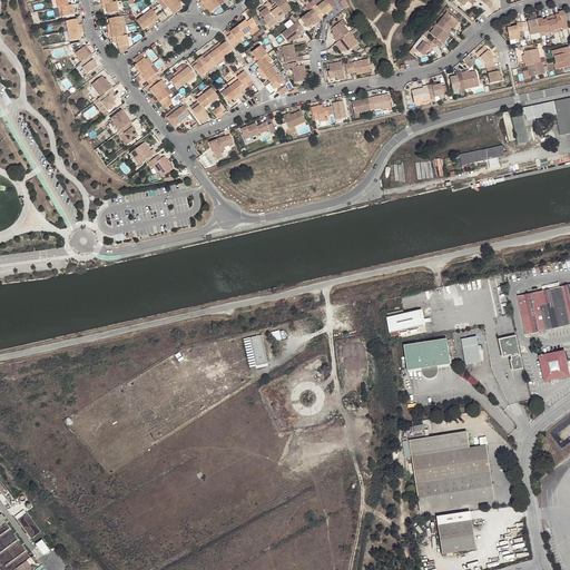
[(115,1),(104,2),(105,7),(108,7),(109,12),(120,10),(118,0),(115,1)]
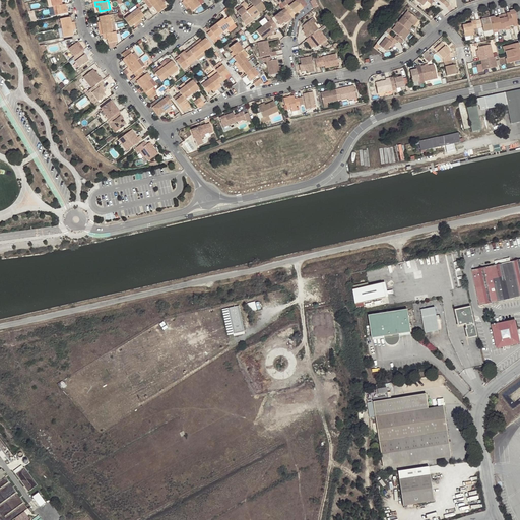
[(161,0),(154,6),(159,13),(167,7),(165,4),(167,1),(166,0),(161,0)]
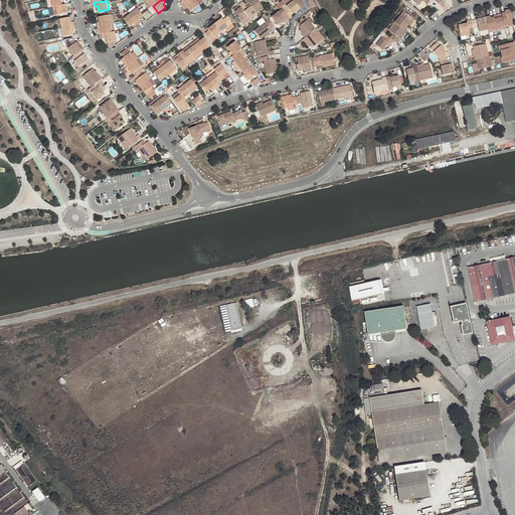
[(190,0),(184,5),(186,8),(188,7),(192,11),(200,5),(195,0),(190,0)]
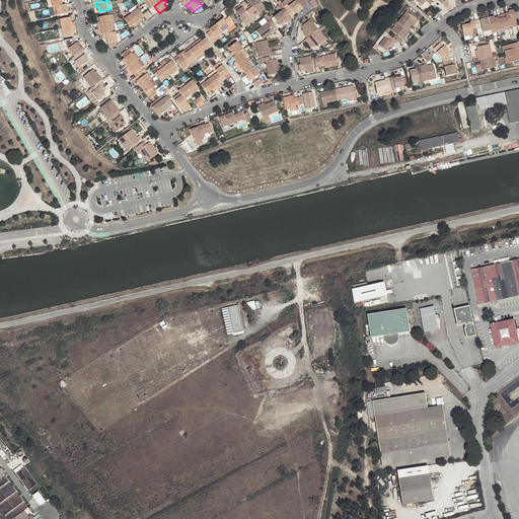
[(268,9),(261,0),(252,0),(251,2),(254,7),(255,7),(261,14),(268,9)]
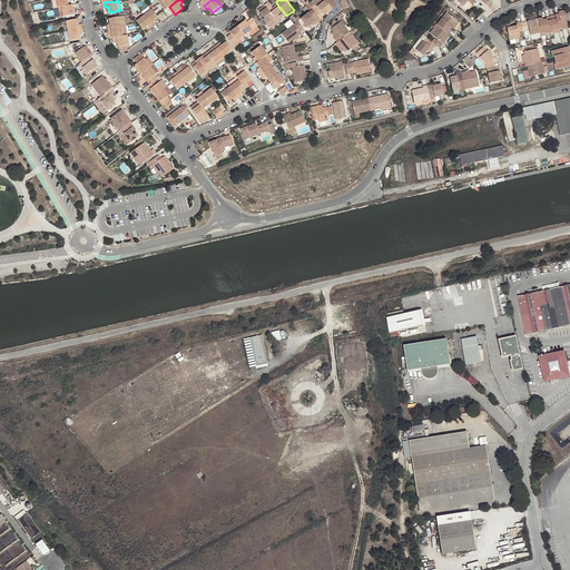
[(323,21),(327,18),(326,17),(335,10),(328,1),(320,8),(321,9),(316,12),(323,21)]
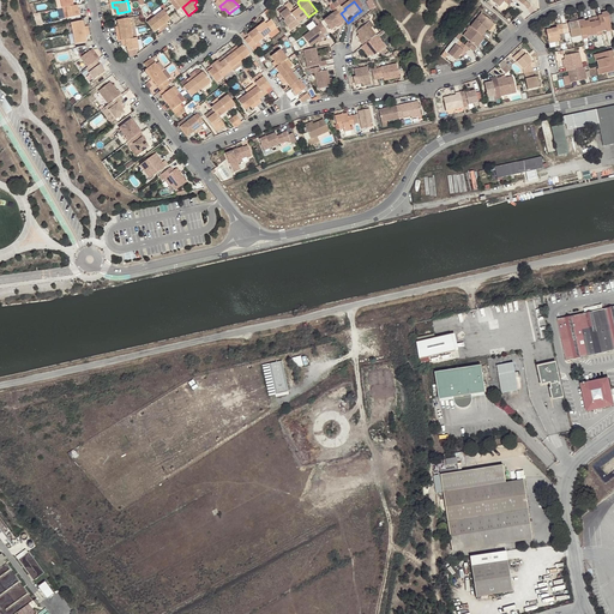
[(76,2),(65,5),(66,10),(68,10),(70,14),(82,12),(79,2),(76,2)]
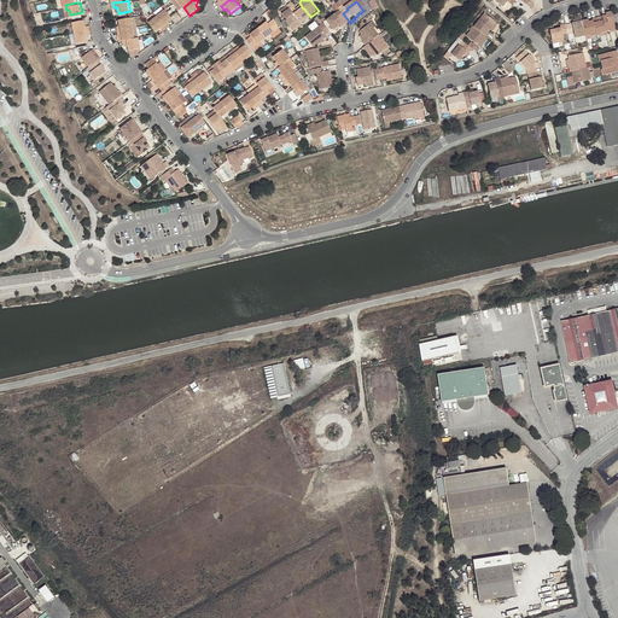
[(295,13),(289,6),(284,10),(286,12),(283,15),(284,17),(287,21),(286,22),(291,27),(299,21),(295,15),(295,13)]
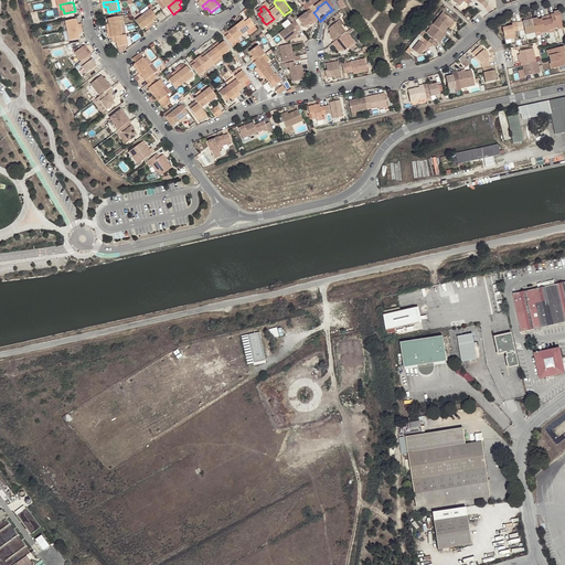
[(157,14),(152,8),(145,13),(153,25),(156,23),(155,20),(159,17),(157,14)]
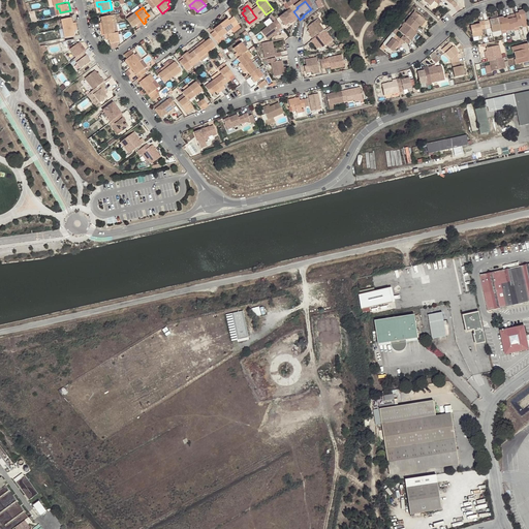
[(258,21),(266,16),(266,14),(260,7),(259,7),(252,12),(256,18),(258,21)]
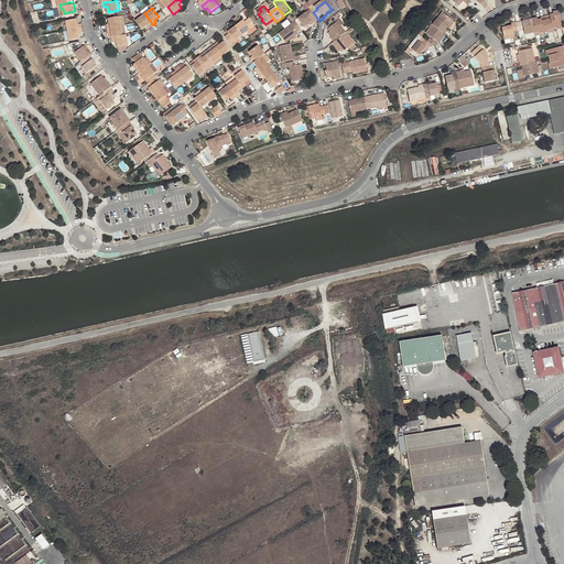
[(313,12),(312,10),(300,20),(306,29),(314,23),(315,24),(320,21),(313,12)]
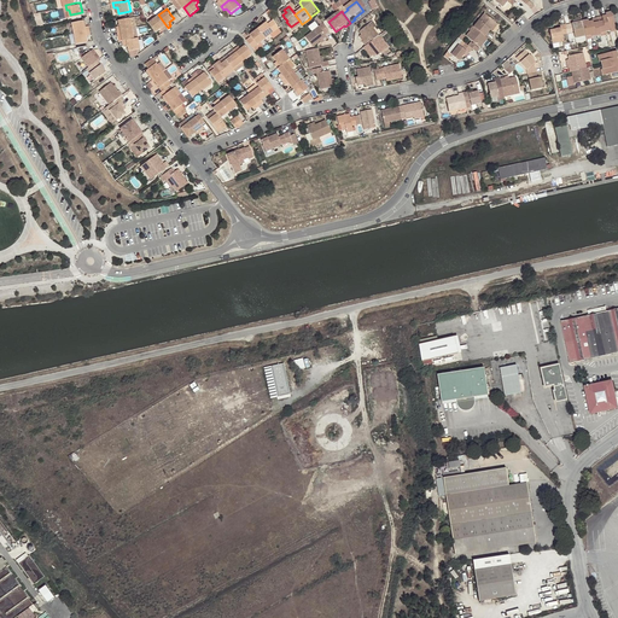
[(604,17),(583,22),(587,36),(593,35),(593,38),(602,35),(601,33),(607,33),(612,31),(611,29),(616,28),(612,12),(604,15),(604,17)]
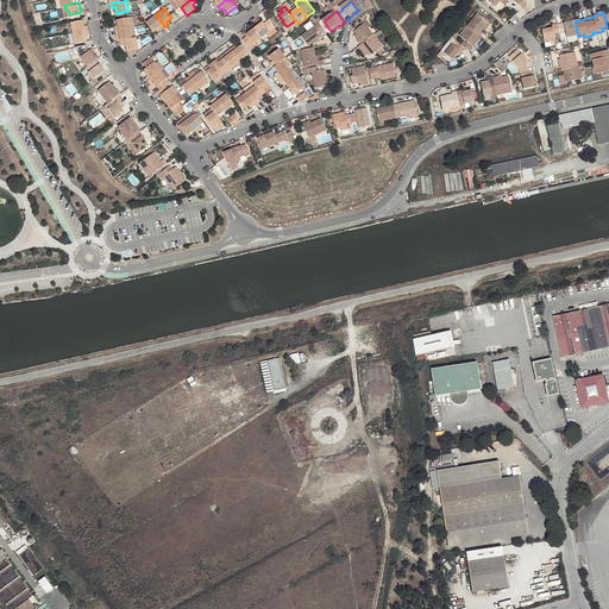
[(478,13),(468,26),(470,27),(479,35),(484,29),(483,27),(489,22),(478,13)]
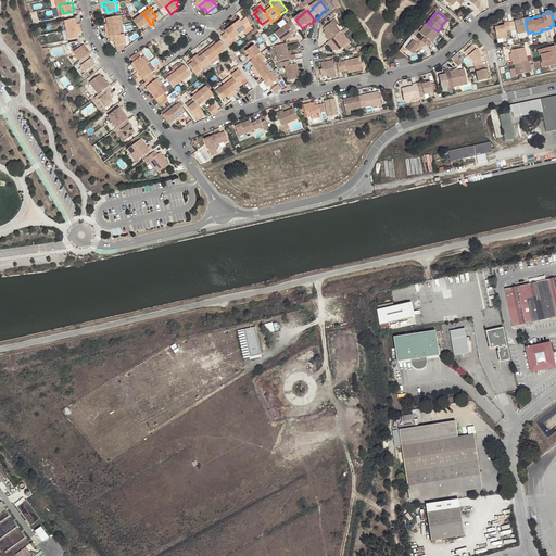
[(135,20),(136,21),(141,28),(146,25),(147,27),(151,25),(142,13),(135,20)]
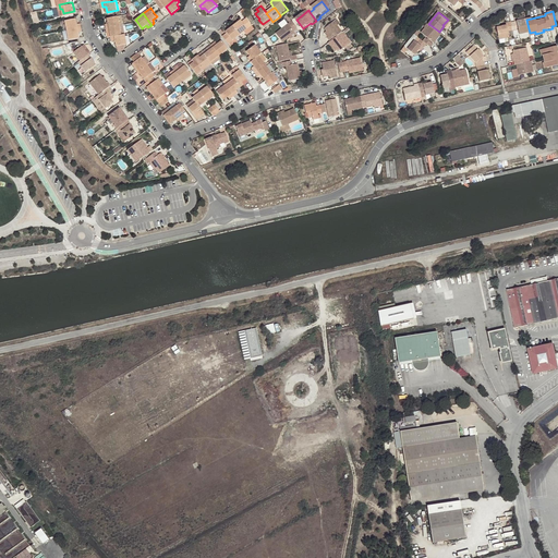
[(119,15),(108,17),(109,22),(106,23),(107,26),(120,24),(119,15)]
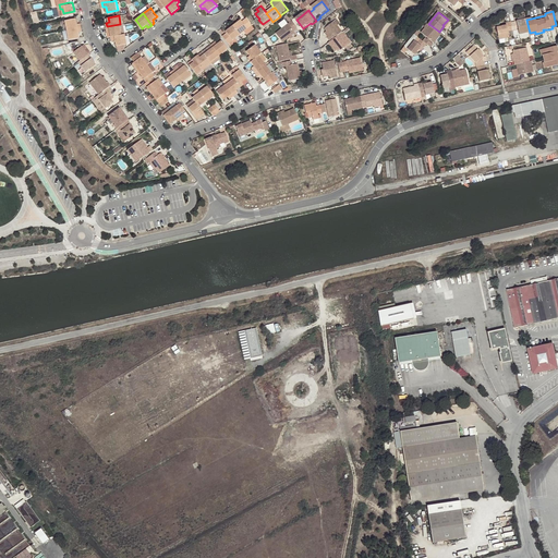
[(65,19),(68,28),(82,25),(81,21),(77,22),(76,16),(65,19)]
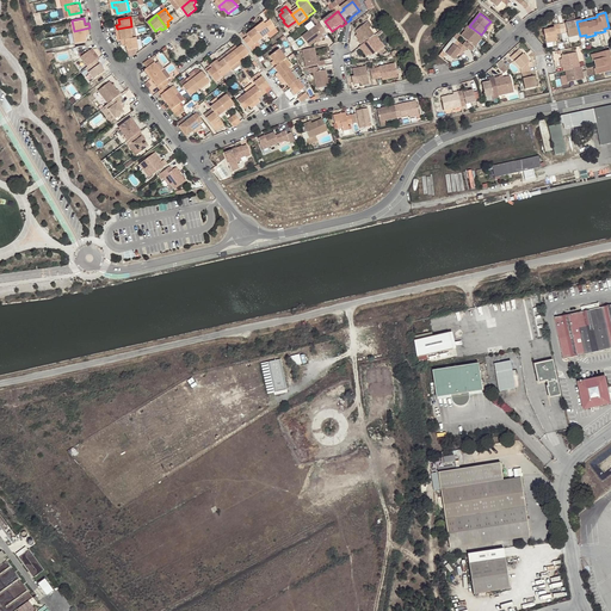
[(257,29),(264,38),(277,28),(271,20),(267,24),(265,22),(257,29)]
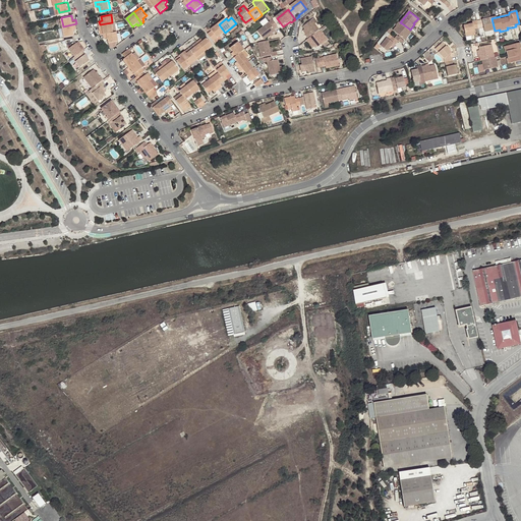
[(313,19),(304,25),(307,29),(310,33),(307,35),(309,39),(322,30),(316,23),(320,22),(316,17),(313,19)]
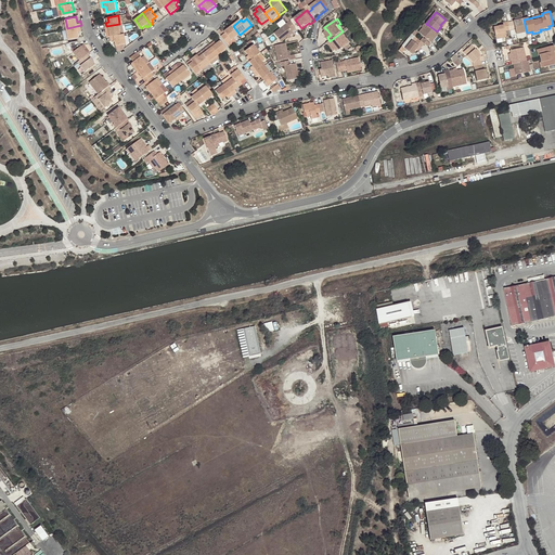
[(527,33),(524,20),(510,23),(512,30),(512,31),(516,30),(517,35),(527,33)]
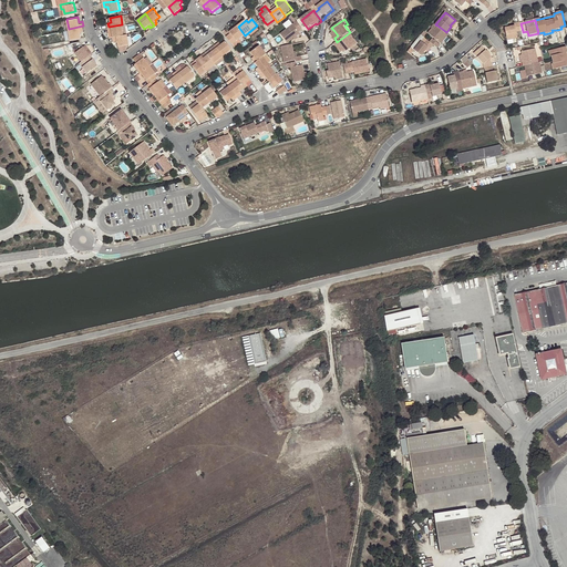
[(303,30),(298,22),(281,34),(289,43),(296,39),(301,34),(300,32),(303,30)]
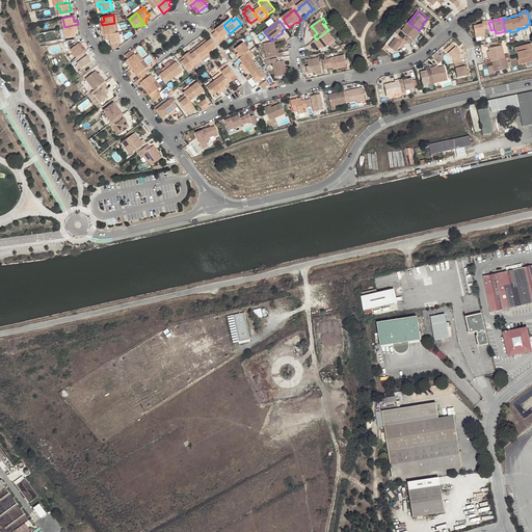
[(415,41),(421,33),(419,30),(410,24),(408,23),(407,22),(405,25),(406,26),(402,31),(415,41)]
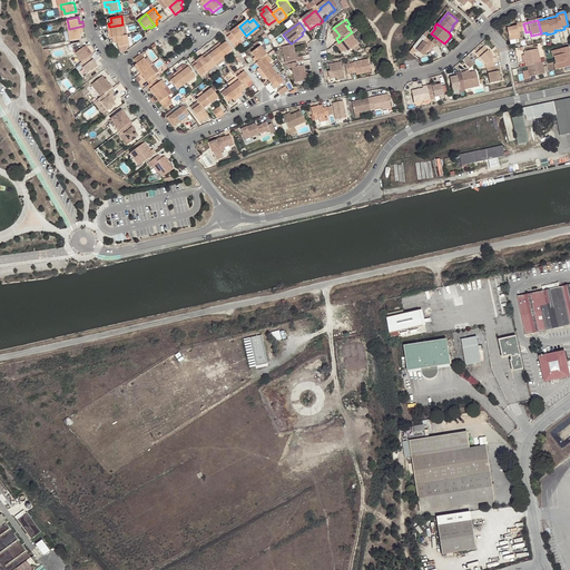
[(526,31),(523,23),(519,25),(519,27),(509,29),(512,41),(522,39),(521,32),(526,31)]
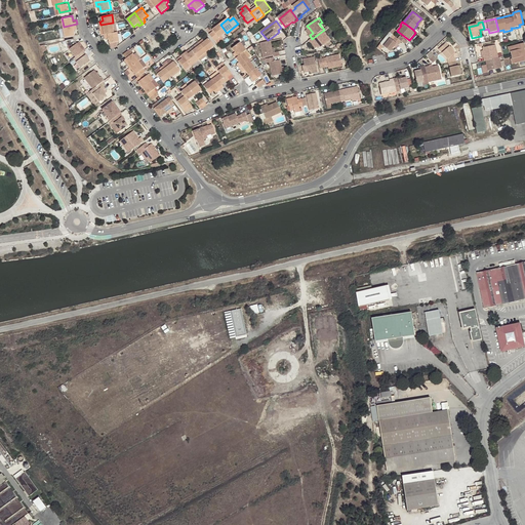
[(113,23),(101,25),(102,29),(104,29),(105,34),(115,32),(113,23)]
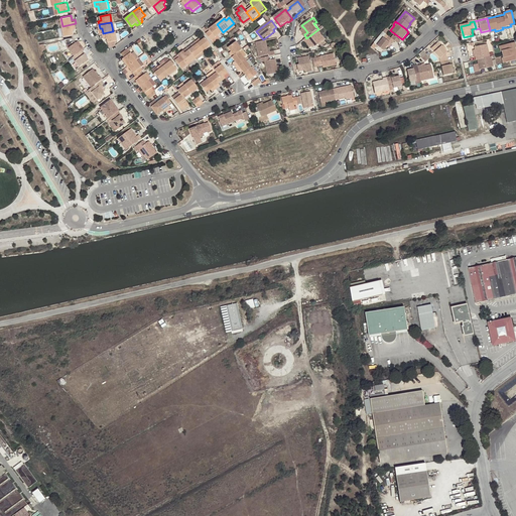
[(76,23),(62,26),(63,35),(74,33),(73,27),(77,27),(76,23)]
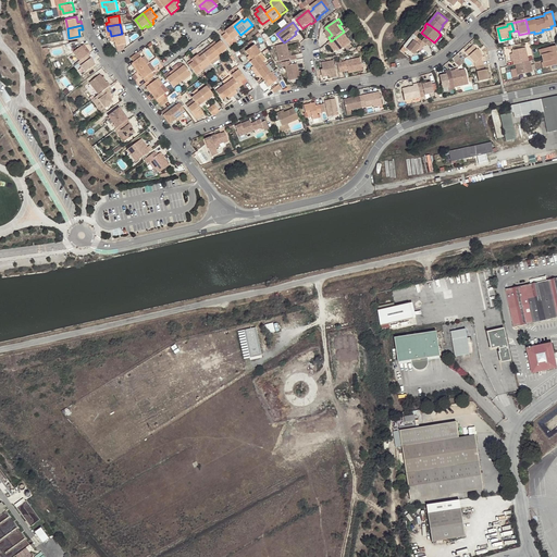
[(227,34),(223,37),(229,44),(240,35),(234,26),(226,32),(227,34)]
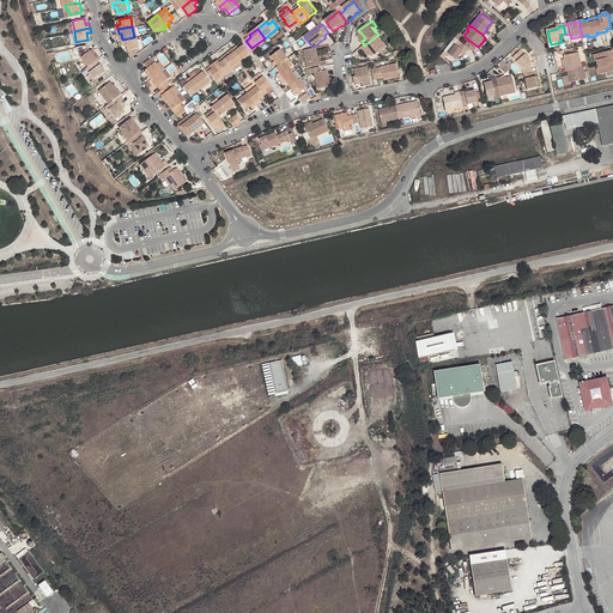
[(388,47),(378,35),(364,46),(362,47),(369,56),(371,55),(374,54),(375,55),(376,56),(388,47)]
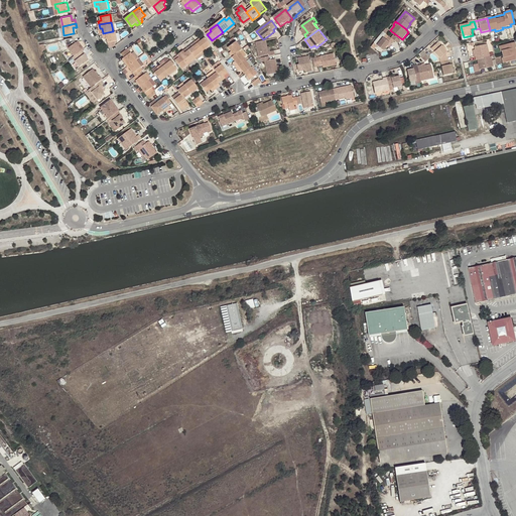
[(113,31),(103,33),(104,36),(107,36),(108,41),(118,39),(116,30),(113,31)]
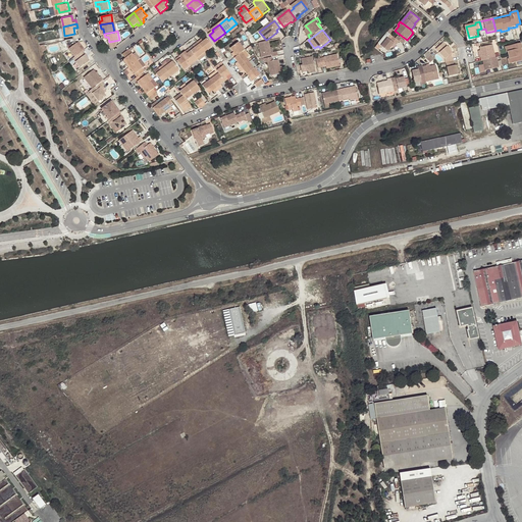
[(400,41),(404,44),(406,41),(399,36),(397,38),(400,41)]
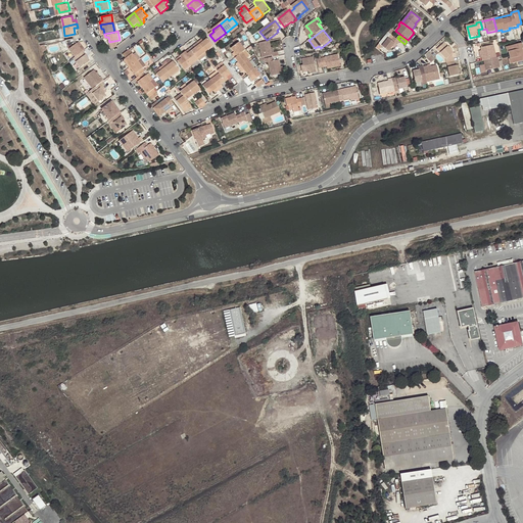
[(397,38),(395,37),(392,40),(389,38),(382,46),(389,51),(393,46),(395,43),(397,45),(400,41),(397,38)]
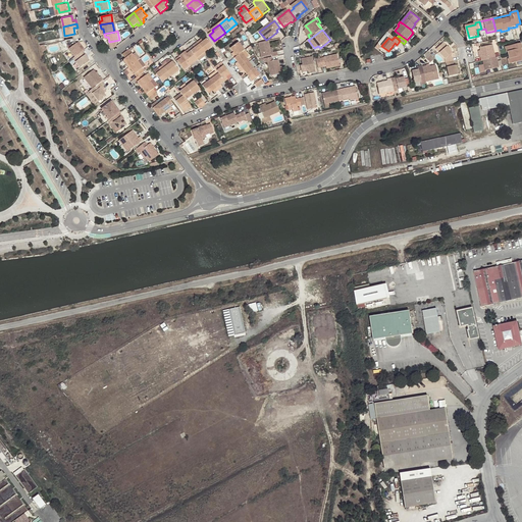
[(214,45),(208,38),(204,42),(202,40),(198,42),(206,52),(214,45)]
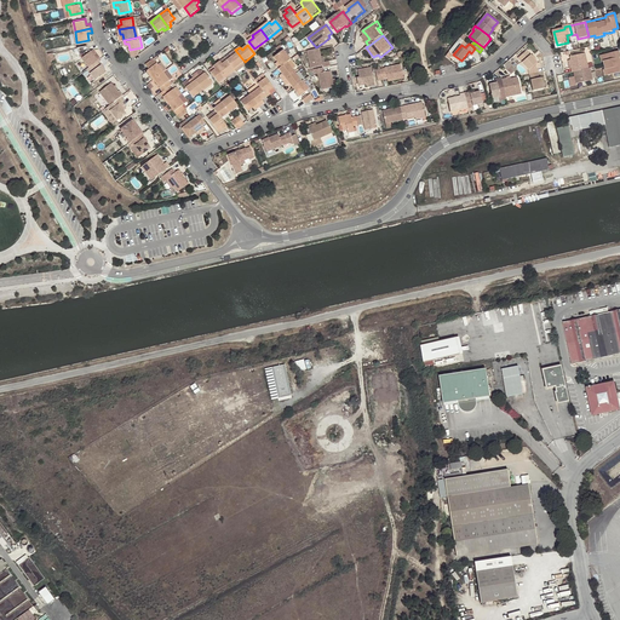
[(90,67),(99,59),(95,55),(98,52),(95,49),(82,57),(90,67)]
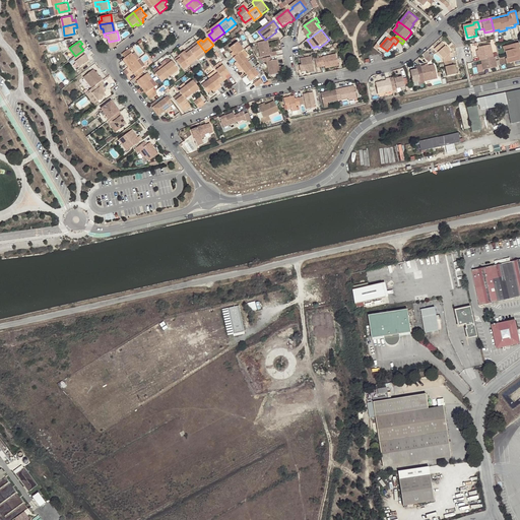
[(233,55),(235,58),(243,52),(245,50),(238,41),(230,48),(234,52),(235,53),(233,55)]
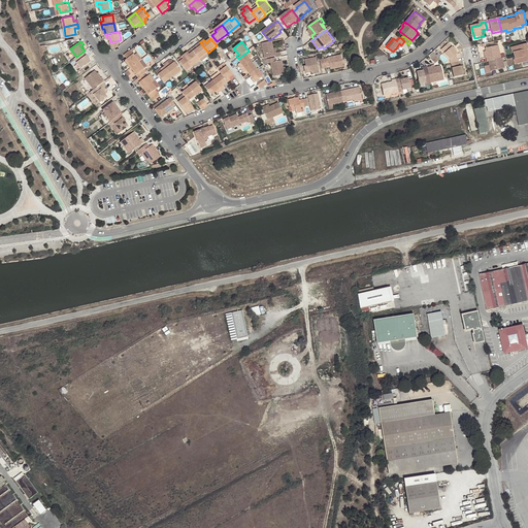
[(276,58),(282,57),(281,53),(274,54),(272,41),(262,43),(265,58),(274,57),(274,58),(276,58)]
